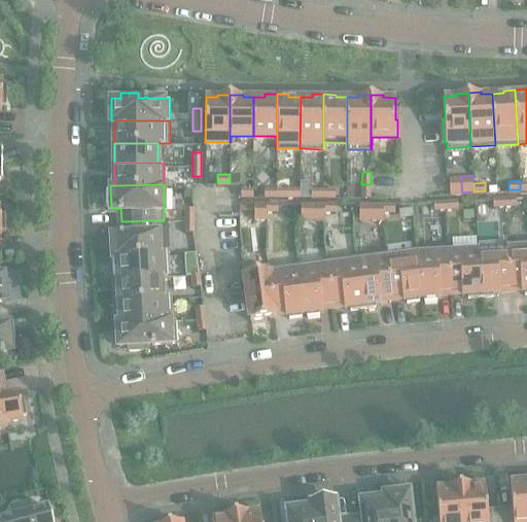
[(371,196),(371,184),(361,184),(361,196),(371,196)]
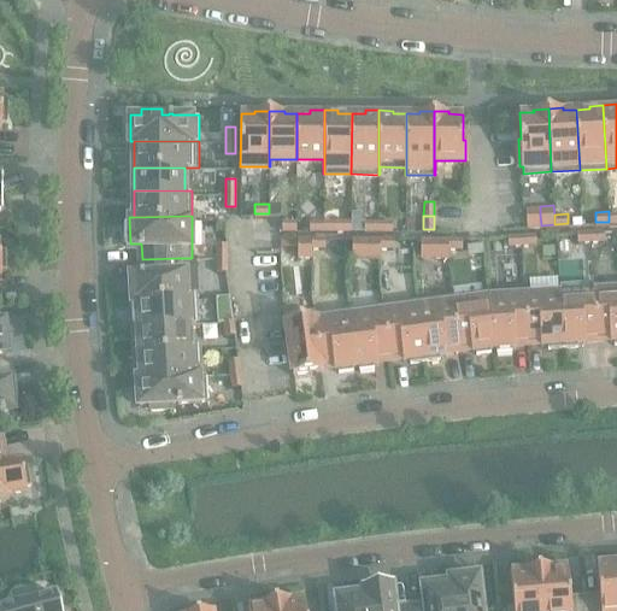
[(297,229),(297,218),(282,218),(282,228),(297,229)]
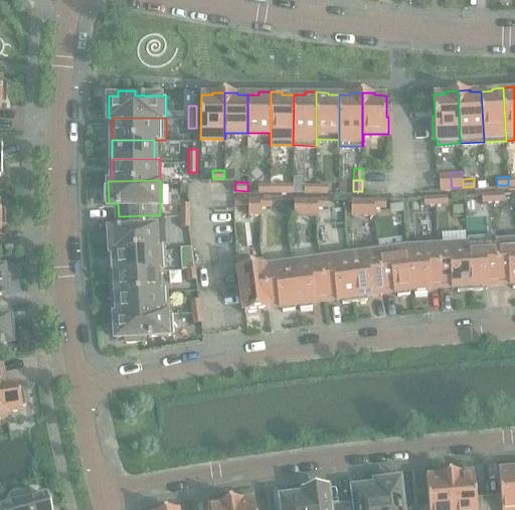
[(270,191),(270,182),(259,182),(259,191),(270,191)]
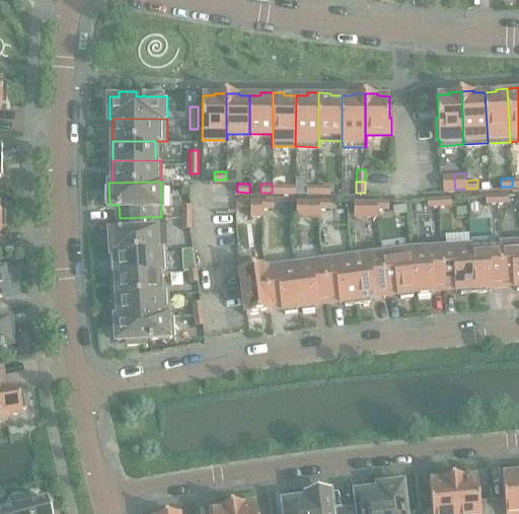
[(284,193),(284,185),(272,184),(272,193),(284,193)]
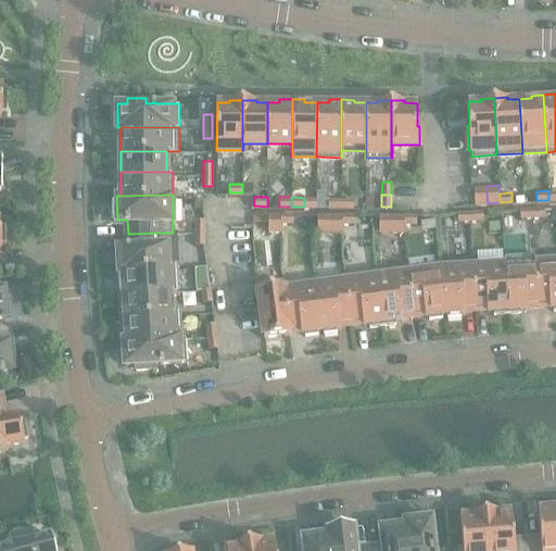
[(341,207),(341,198),(329,198),(328,207),(341,207)]
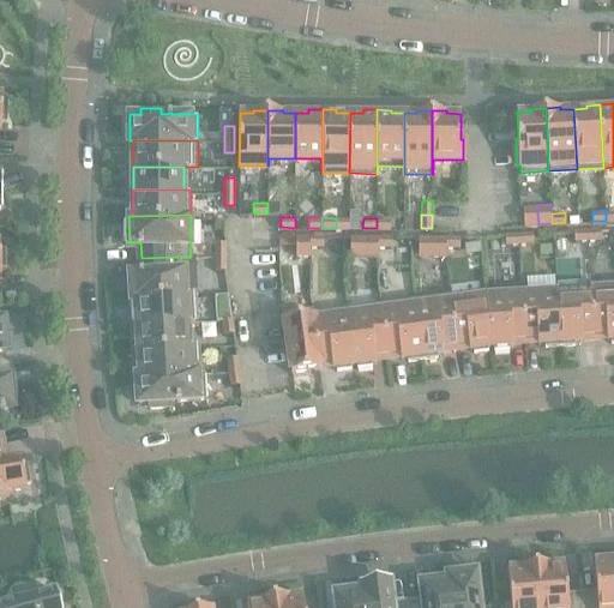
[(390,228),(390,218),(377,218),(377,228),(390,228)]
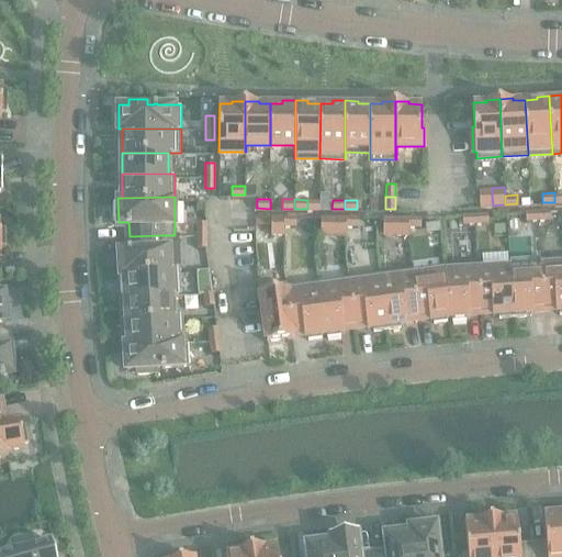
[(538,218),(538,209),(526,210),(526,219),(538,218)]
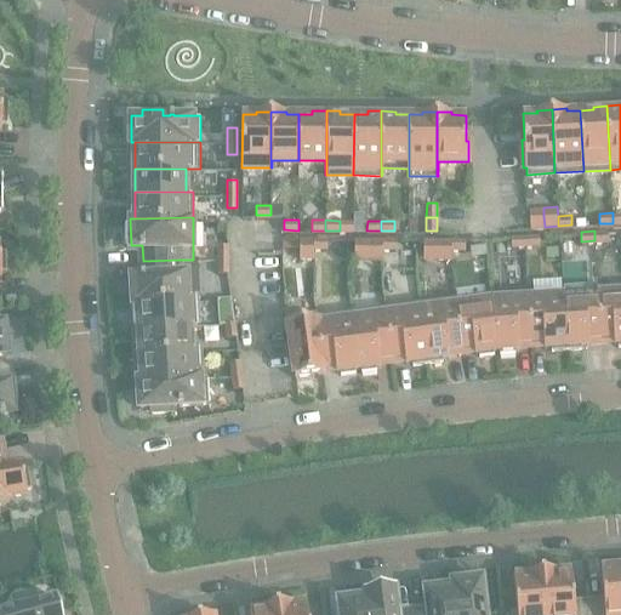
[(609,240),(609,231),(594,231),(594,240),(609,240)]
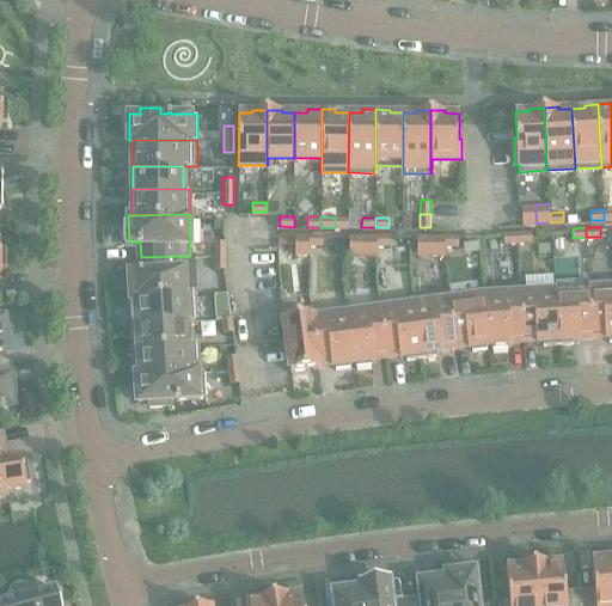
[(518,240),(516,231),(503,232),(505,242),(518,240)]
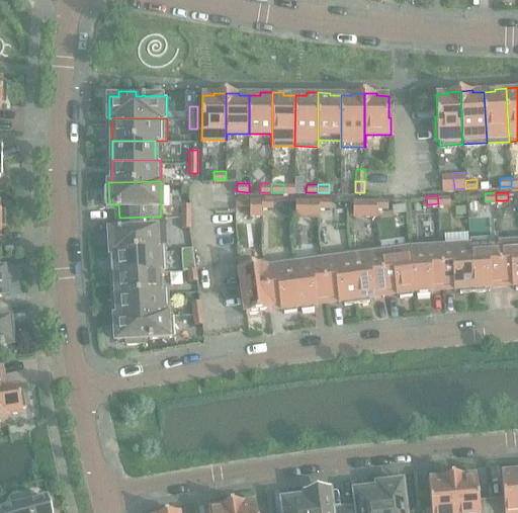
[(450,203),(449,195),(437,195),(438,203),(450,203)]
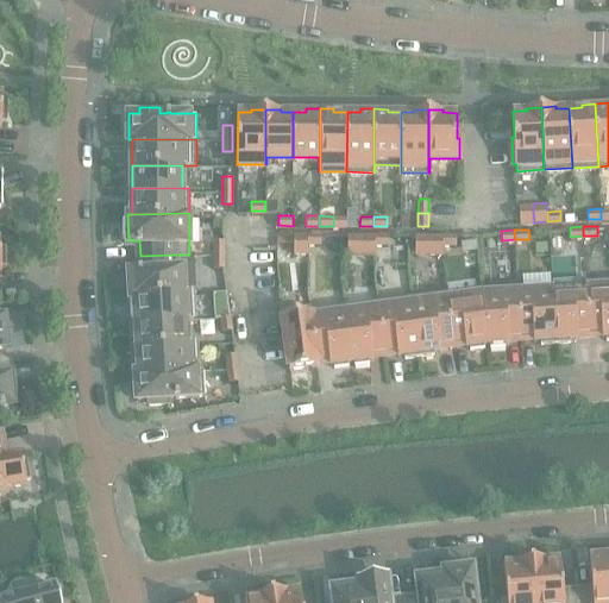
[(307,252),(307,243),(308,232),(294,232),(294,251),(307,252)]
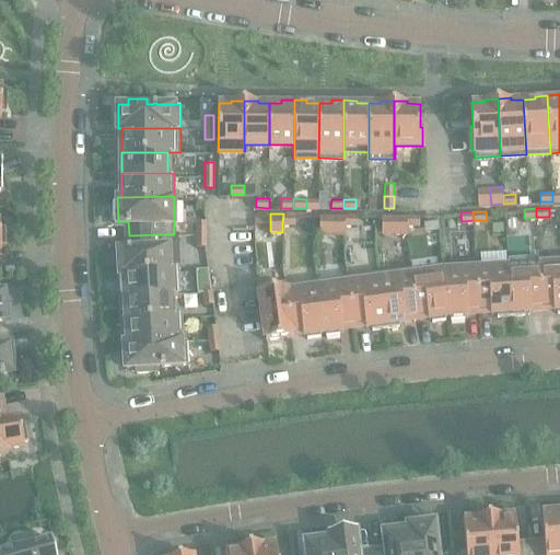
[(295,223),(295,215),(283,214),(282,223),(295,223)]
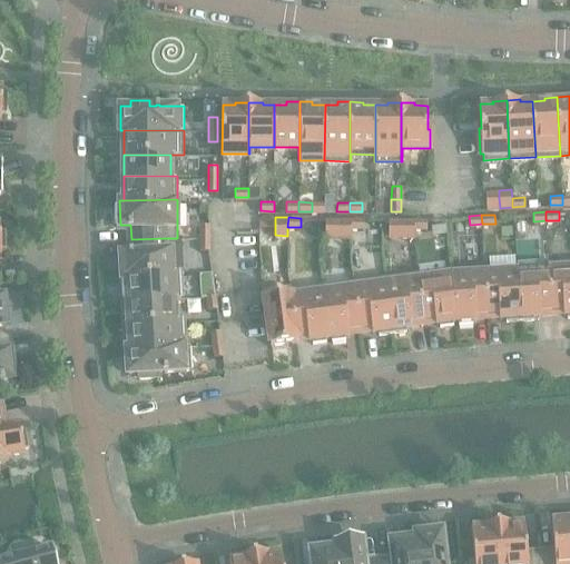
[(352,227),(352,218),(325,218),(325,227),(352,227)]
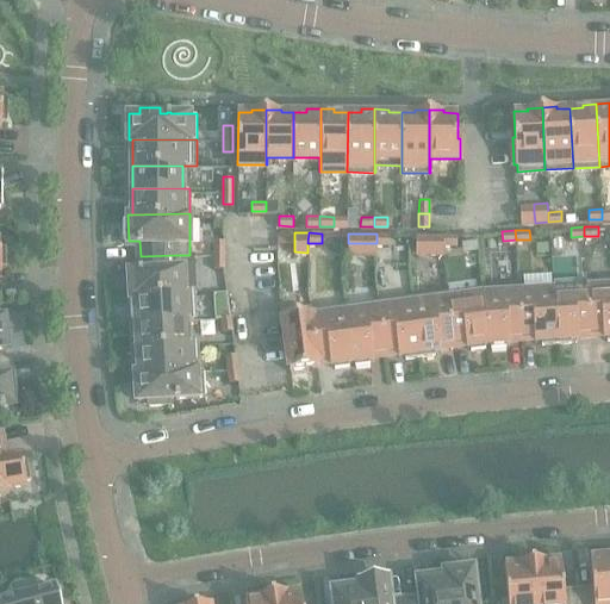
[(390,243),(390,234),(377,234),(377,243),(390,243)]
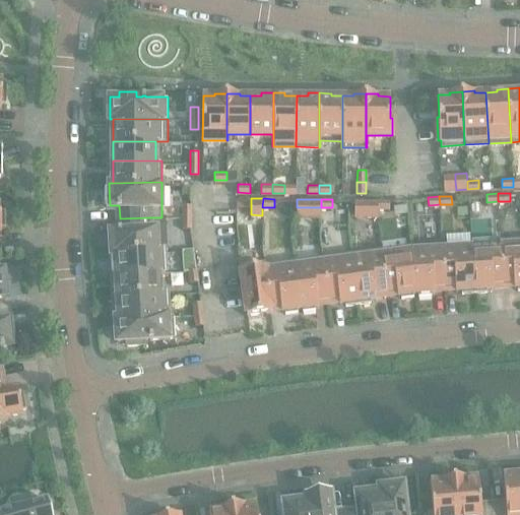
[(378,207),(378,199),(367,199),(367,215),(378,215),(378,207)]
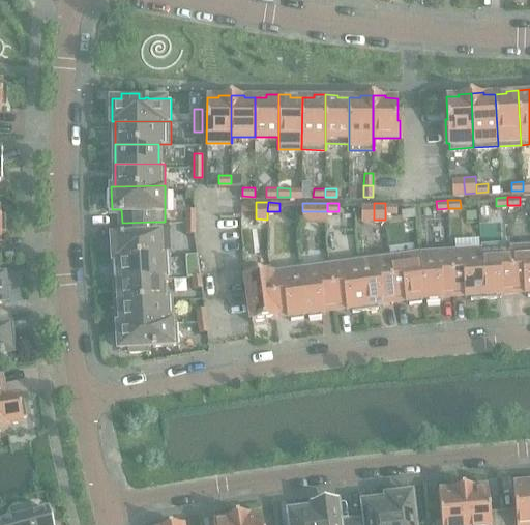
[(396,211),(396,203),(385,203),(385,211),(396,211)]
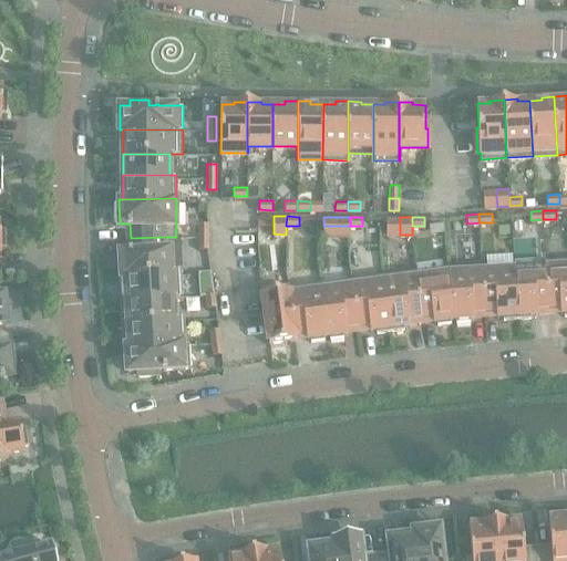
[(208,247),(208,222),(199,221),(199,247),(208,247)]
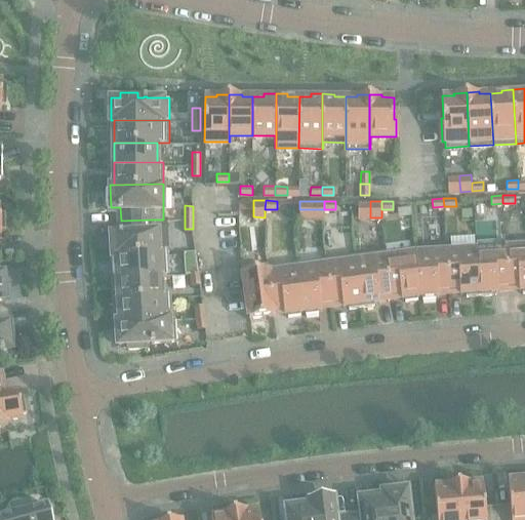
[(159,250),(157,230),(152,230),(151,220),(121,221),(121,232),(111,233),(113,253),(159,250)]
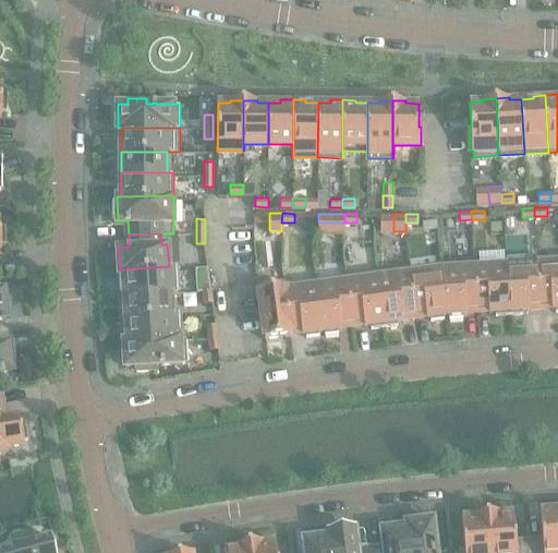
[(557,253),(537,255),(540,301),(552,300),(552,307),(555,307),(556,309),(557,309),(557,253)]
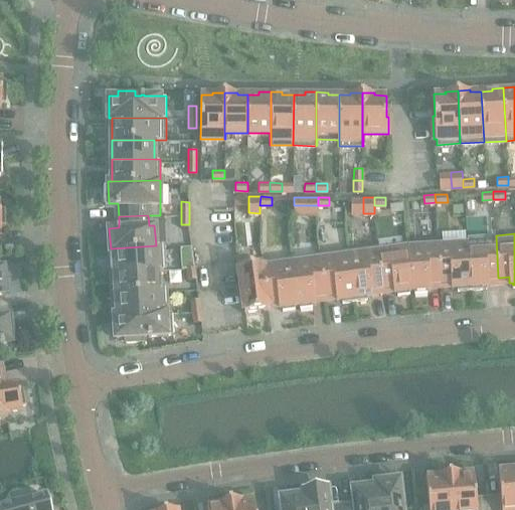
[(498,278),(496,235),(495,235),(496,247),(469,248),(468,242),(467,242),(470,288),(483,287),(482,285),(488,284),(488,279),(498,278)]
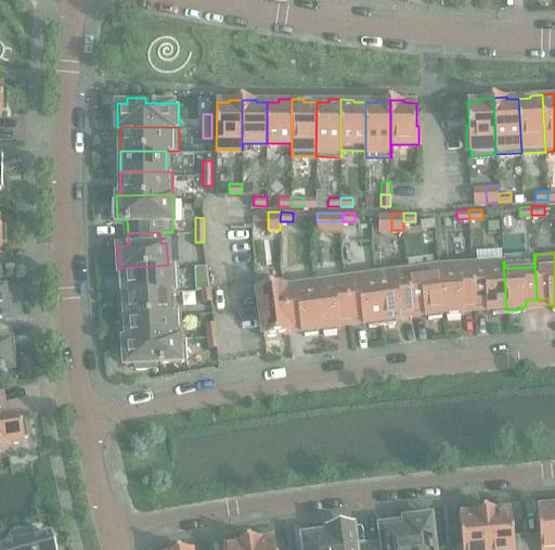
[(443,311),(439,259),(405,264),(412,309),(424,308),(425,314),(428,314),(428,316),(441,315),(441,311),(443,311)]
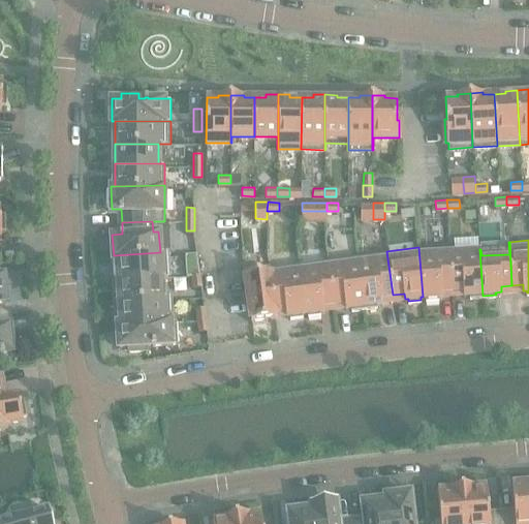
[(453,289),(449,251),(419,253),(419,247),(418,247),(423,297),(426,297),(426,299),(438,299),(438,296),(441,296),(441,289),(453,289)]
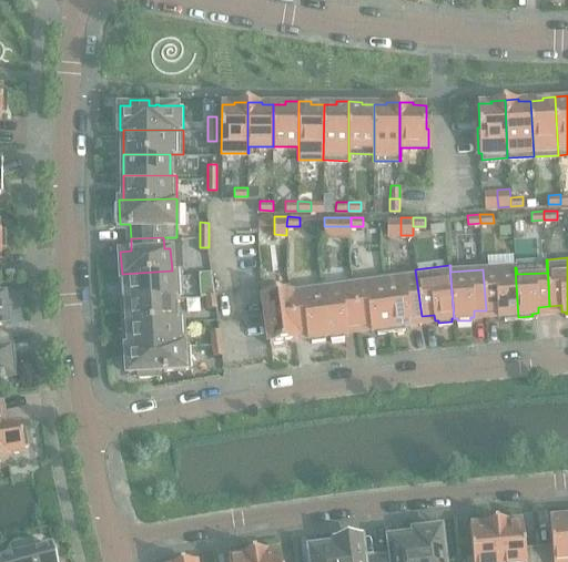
[(518,317),(515,267),(483,269),(486,310),(498,309),(498,315),(504,315),(505,318),(518,317)]
